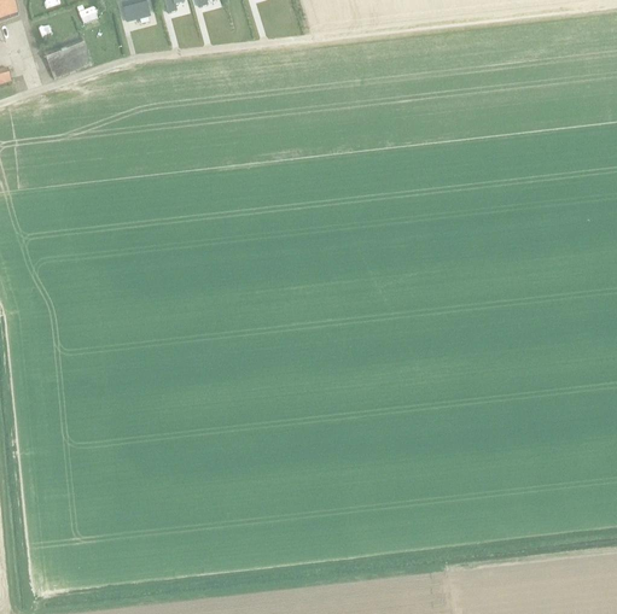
[(0,18),(17,12),(12,0),(0,0),(0,18)]
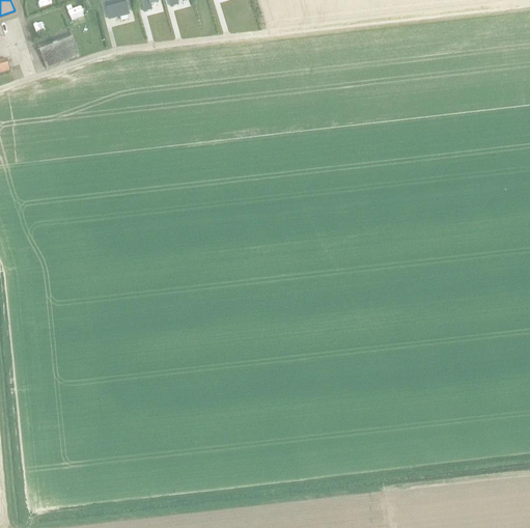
[(108,0),(104,1),(108,17),(128,11),(124,0),(108,0)]
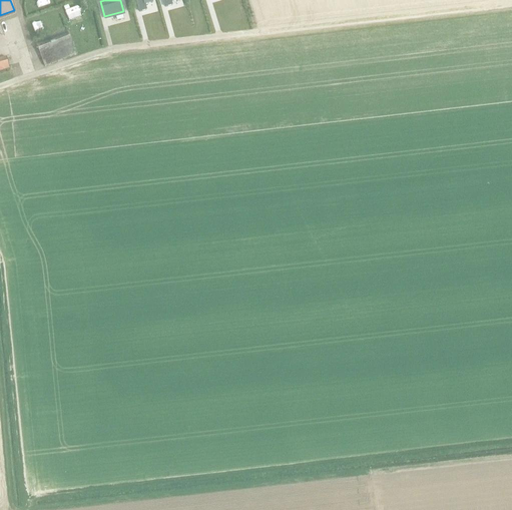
[(136,0),(139,9),(147,7),(145,2),(152,0),(136,0)]
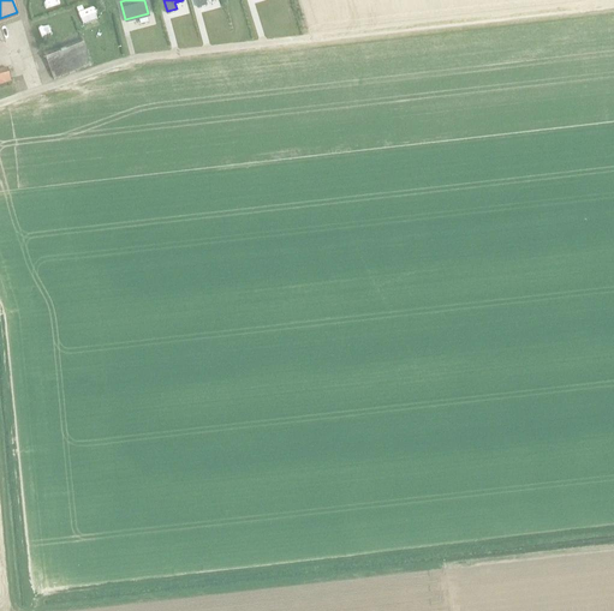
[(101,29),(93,31),(99,48),(106,46),(101,29)]
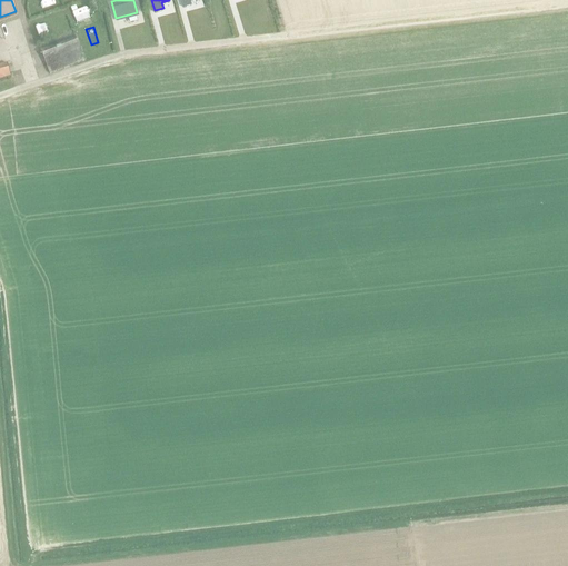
[(39,46),(49,71),(83,58),(73,32),(39,46)]
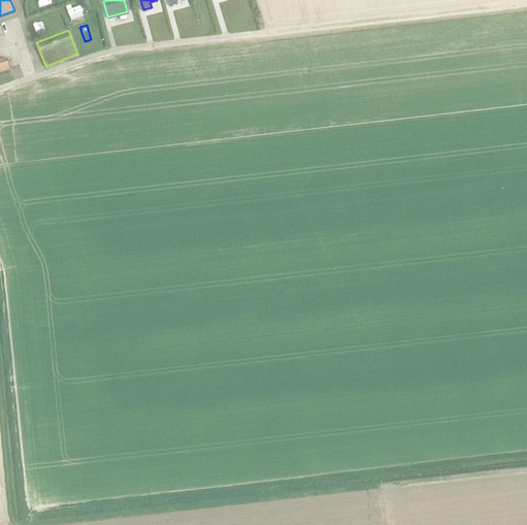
[(0,71),(8,69),(5,57),(0,58),(0,71)]
